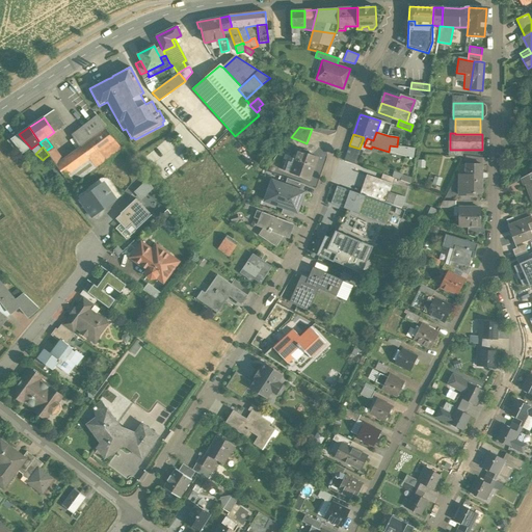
[(62,160),(52,147),(46,151),(49,155),(56,165),(62,160)]
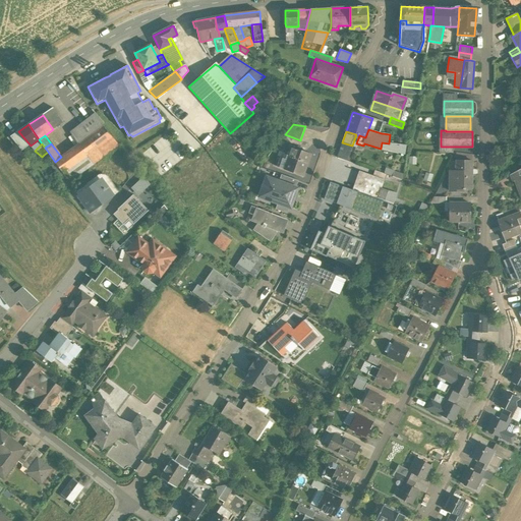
[(400,146),(389,143),(388,151),(398,154),(400,146)]
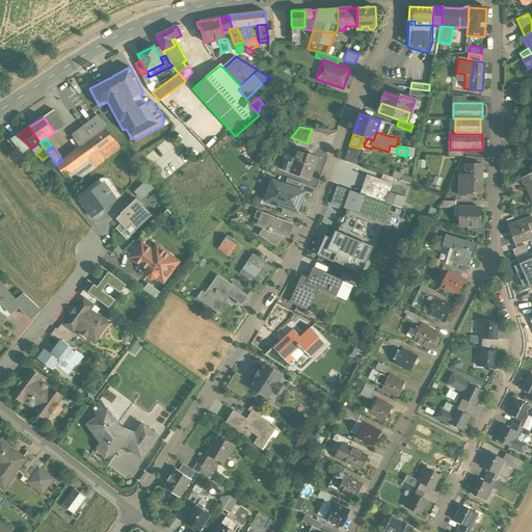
[(317,157),(298,151),(295,159),(293,158),(291,162),(286,160),(283,170),(310,180),(317,157)]
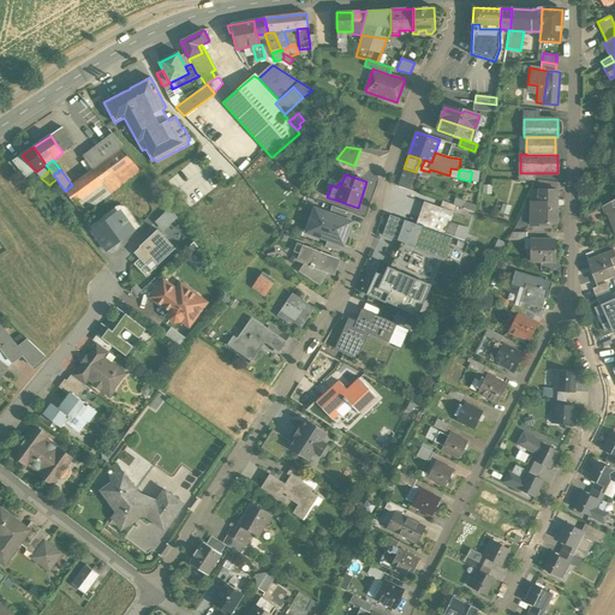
[(557,189),(541,189),(541,201),(532,201),(531,226),(548,226),(548,222),(556,222),(557,189)]
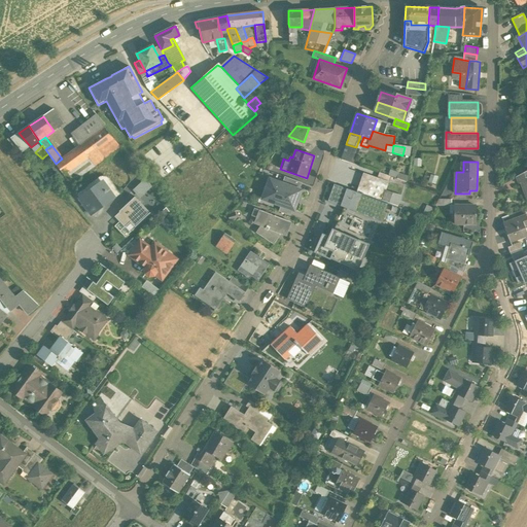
[(526,171),(516,177),(519,184),(520,183),(526,201),(526,171)]
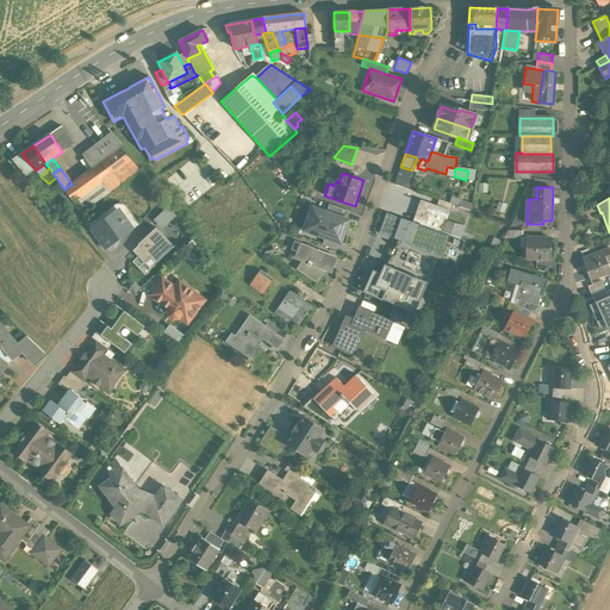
[(453,204),(440,199),(436,206),(450,211),(453,204)]
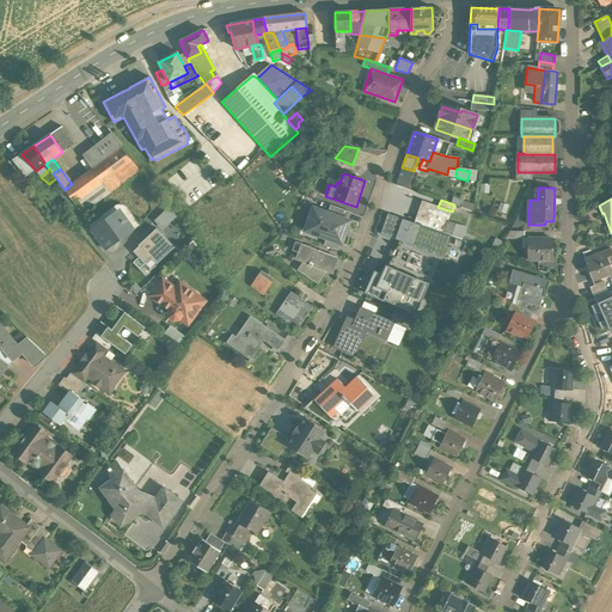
[(438,207),(422,201),(414,224),(451,237),(456,226),(454,225),(454,226),(447,224),(452,212),(438,207)]
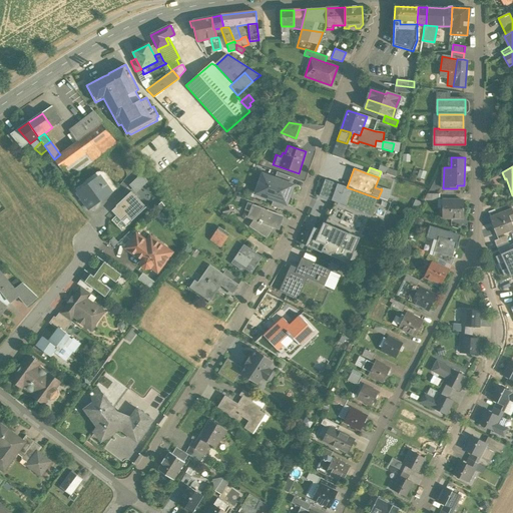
[(294,178),(277,172),(275,178),(292,184),(294,178)]
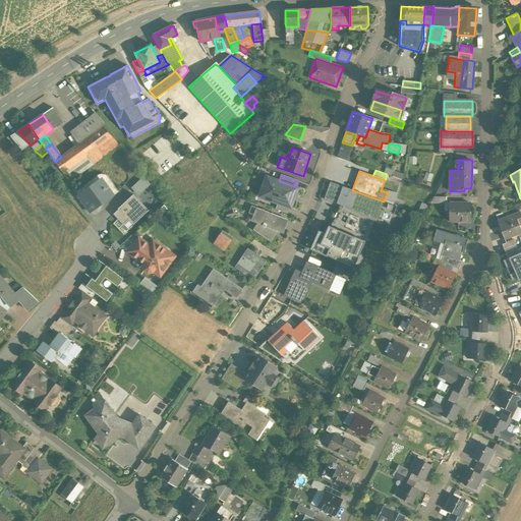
[(133,187),(138,192),(149,182),(145,177),(133,187)]
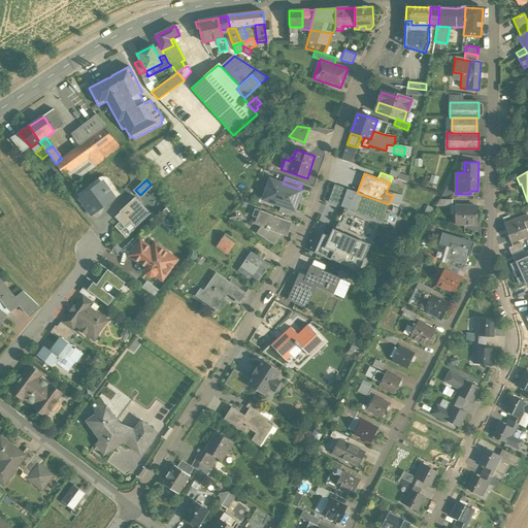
[(283,184),(271,179),(264,200),(272,203),(282,206),(293,210),(295,211),(302,191),(300,190),(283,184)]
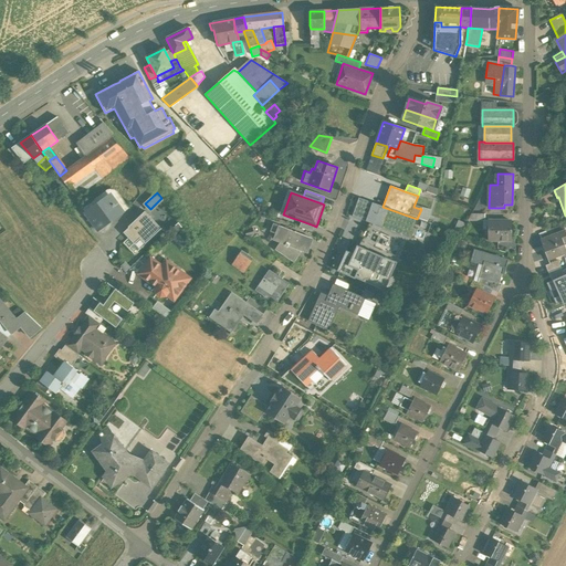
[(124,212),(111,195),(98,203),(85,213),(98,231),(98,230),(97,229),(111,219),(112,220),(124,212)]
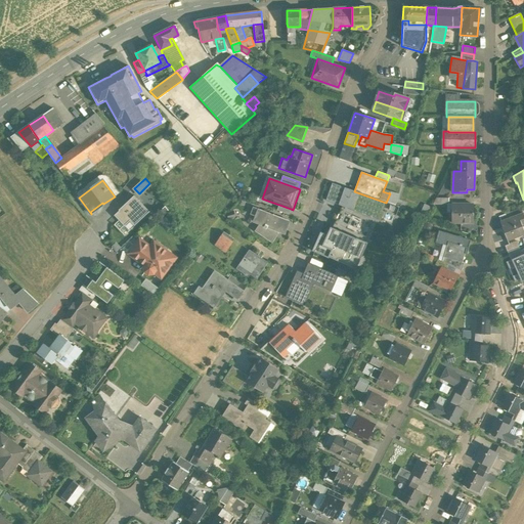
[(354,191),(332,183),(325,201),(372,217),(380,219),(382,211),(383,212),(386,203),(354,191)]
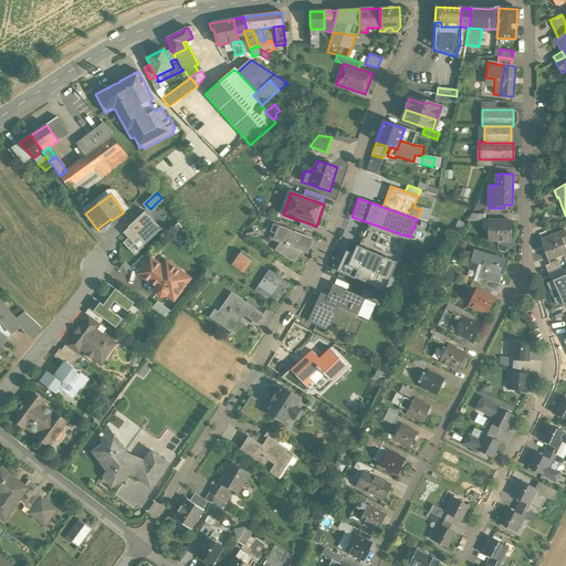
[(95,199),(82,209),(85,213),(98,203),(95,199)]
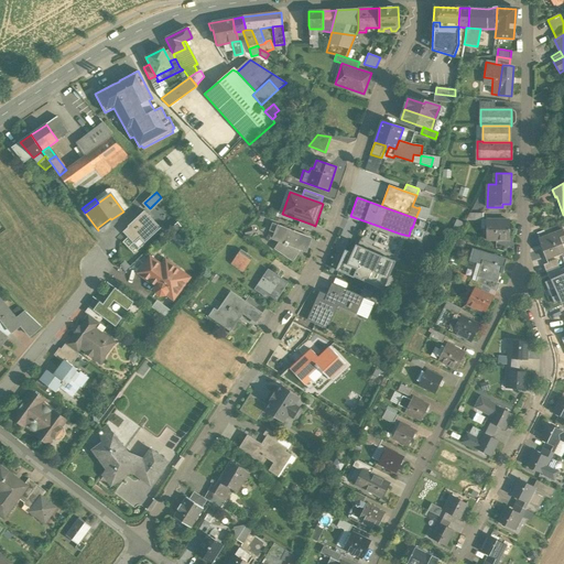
[(144,243),(161,228),(144,210),(122,231),(133,245),(140,239),(144,243)]
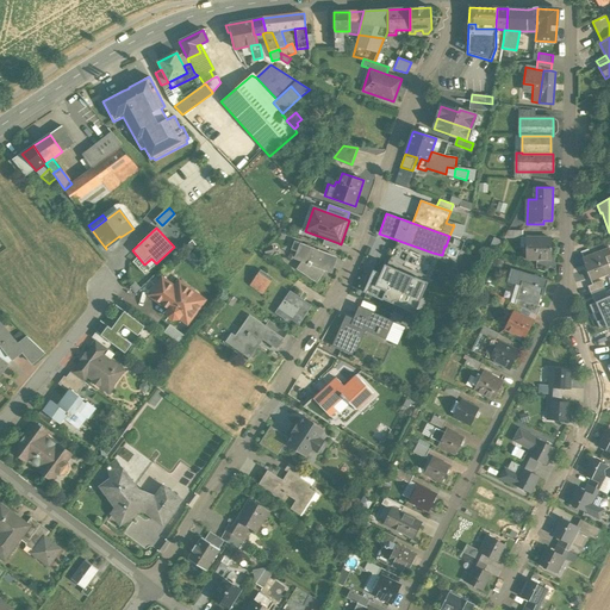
[(448,246),(459,249),(462,240),(452,235),(448,246)]
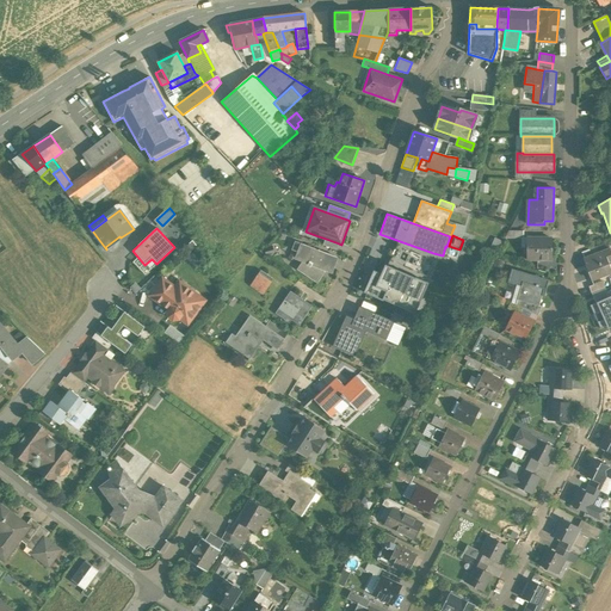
[(551,239),(528,238),(528,258),(537,258),(537,260),(553,260),(553,248),(551,248),(551,239)]
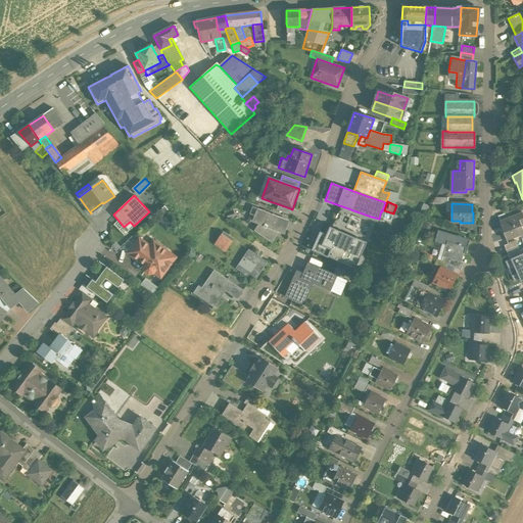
[(290,208),(279,204),(277,210),(288,215),(290,208)]
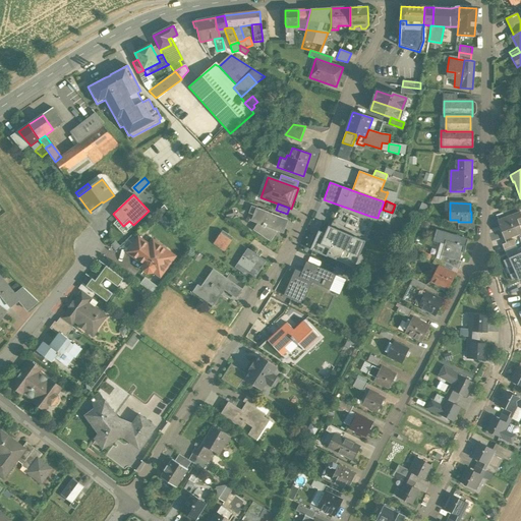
[(503,213),(504,217),(520,211),(519,208),(503,213)]
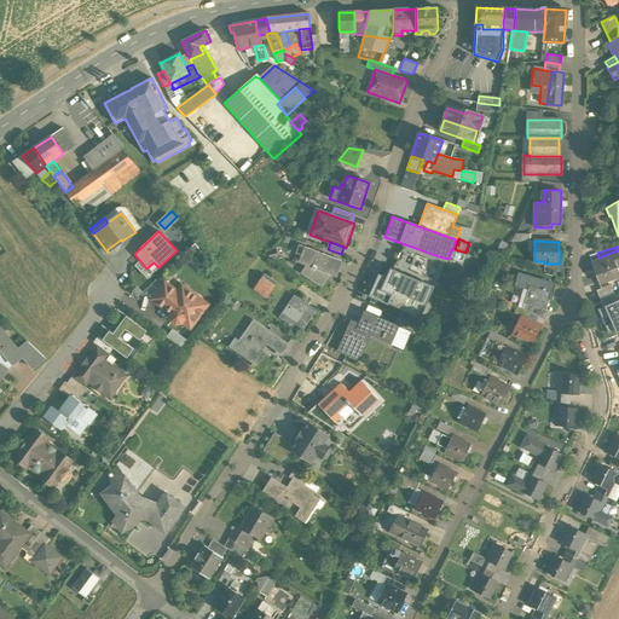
[(342,262),(305,248),(300,261),(306,265),(301,272),(322,287),(330,273),(333,271),(339,273),(342,262)]
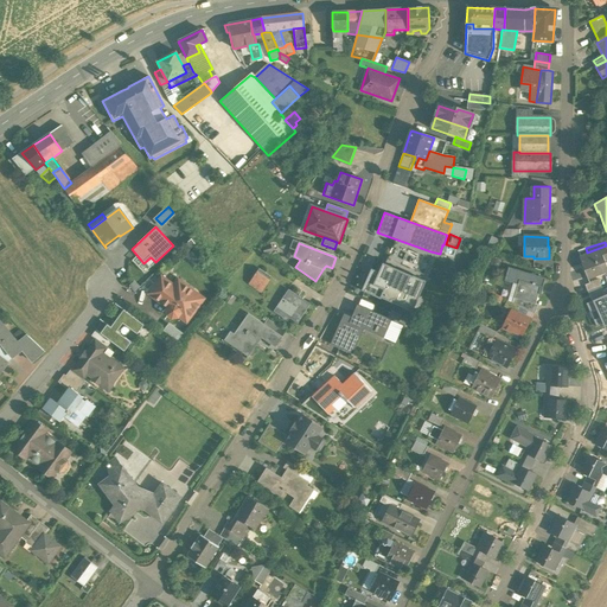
[(600,250),(580,257),(587,279),(606,270),(606,267),(605,261),(600,250)]
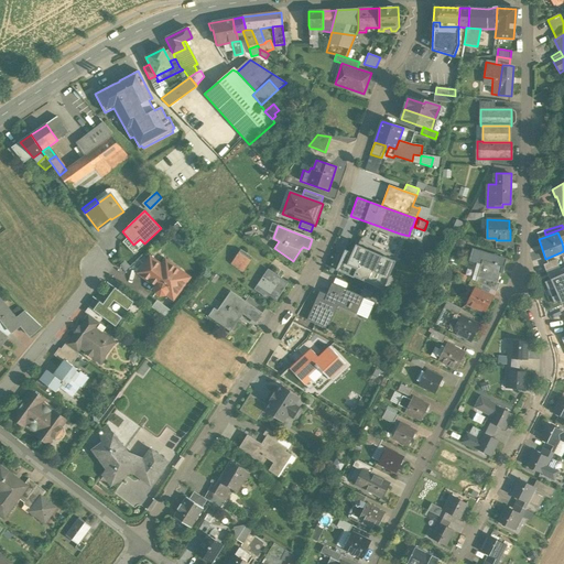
[(345,250),(336,270),(354,279),(355,278),(383,290),(396,261),(383,256),(383,257),(356,245),(353,253),(345,250)]
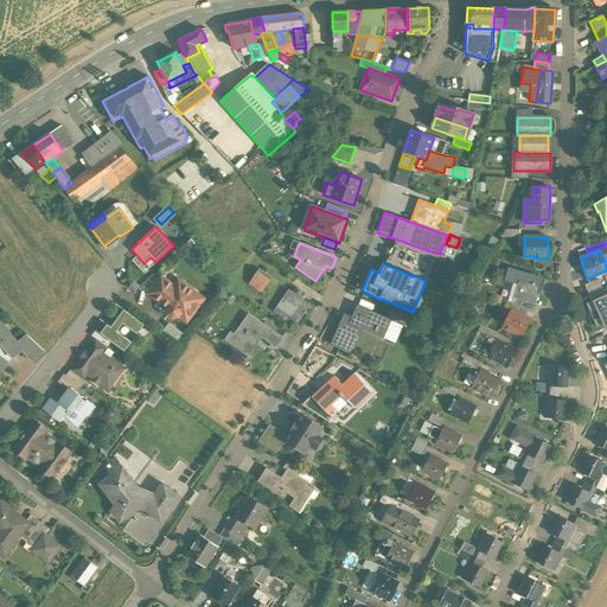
[(545,279),(509,268),(505,281),(513,283),(508,300),(512,304),(513,298),(535,305),(536,304),(541,288),(542,288),(545,279)]
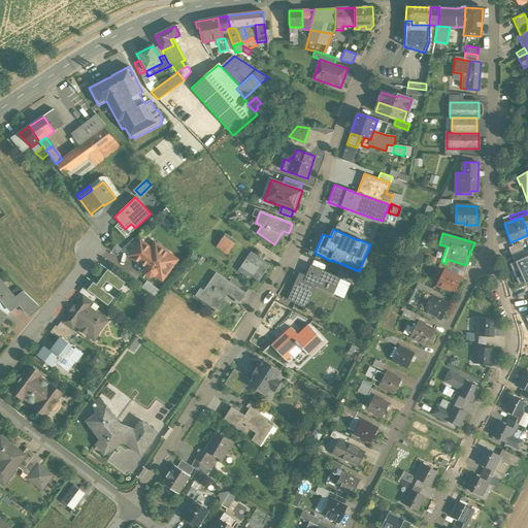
[(236,241),(225,234),(217,246),(228,254),(236,241)]
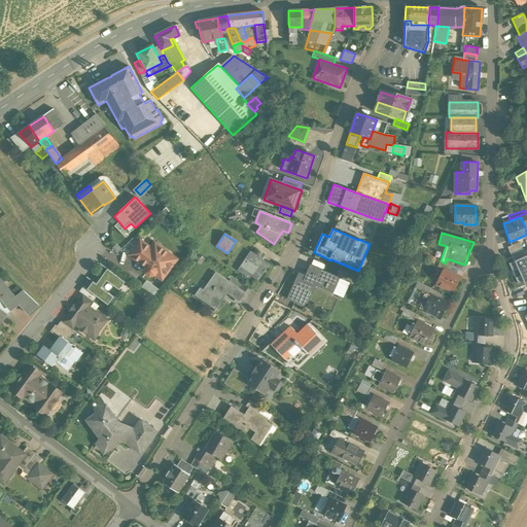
[(150,248),(140,240),(130,255),(140,262),(150,248)]
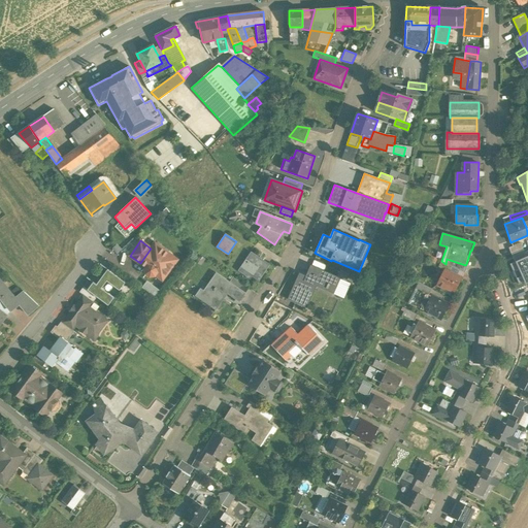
[(151,249),(140,263),(146,267),(145,269),(145,274),(150,277),(155,276),(156,275),(163,281),(177,260),(155,243),(151,249)]
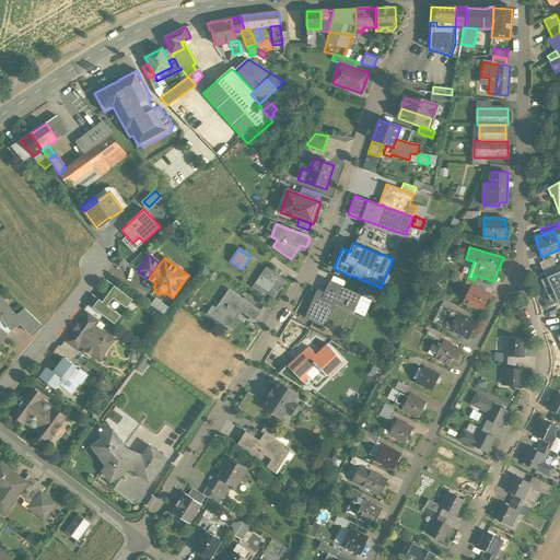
[(552,258),(539,263),(543,270),(555,265),(552,258)]
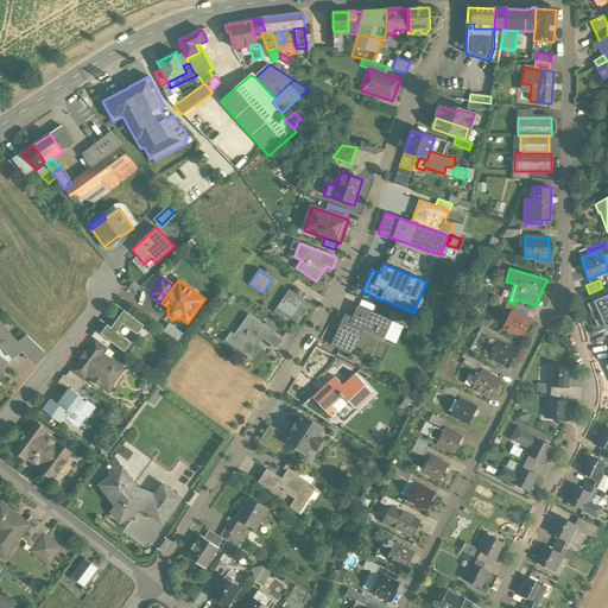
[(602,287),(589,293),(593,302),(607,296),(602,287)]
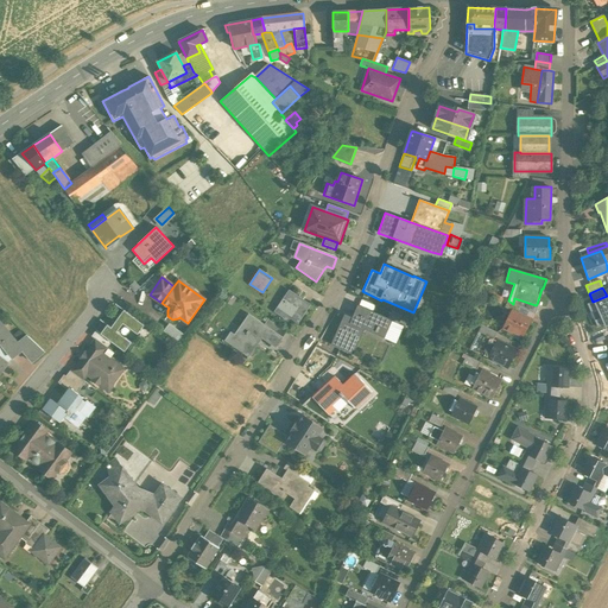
[(310,305),(289,291),(277,309),(298,323),(310,305)]
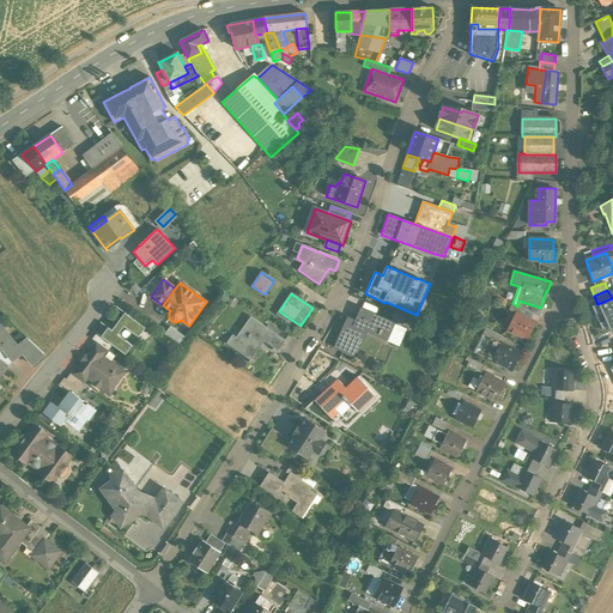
[(612,297),(612,298),(598,304),(593,307),(596,315),(602,313),(606,321),(600,323),(602,331),(608,327),(611,331),(612,329),(612,297)]
